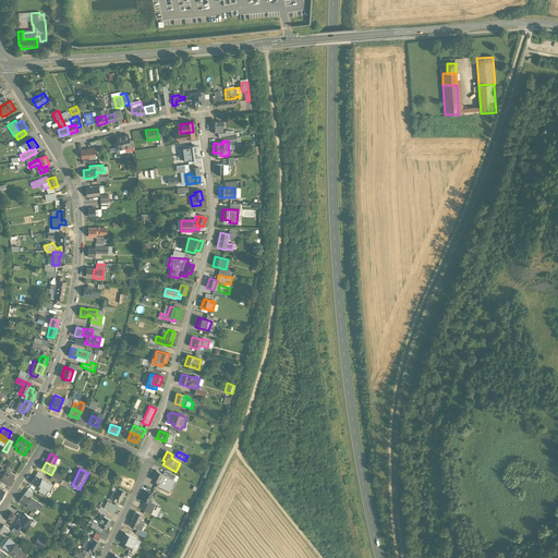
[(10,473),(7,471),(5,471),(3,475),(0,481),(2,482),(9,486),(14,476),(10,473)]
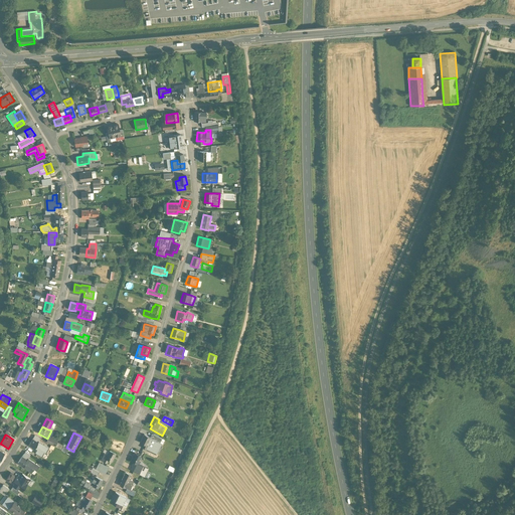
[(162,439),(153,435),(152,437),(151,440),(160,444),(162,439)]
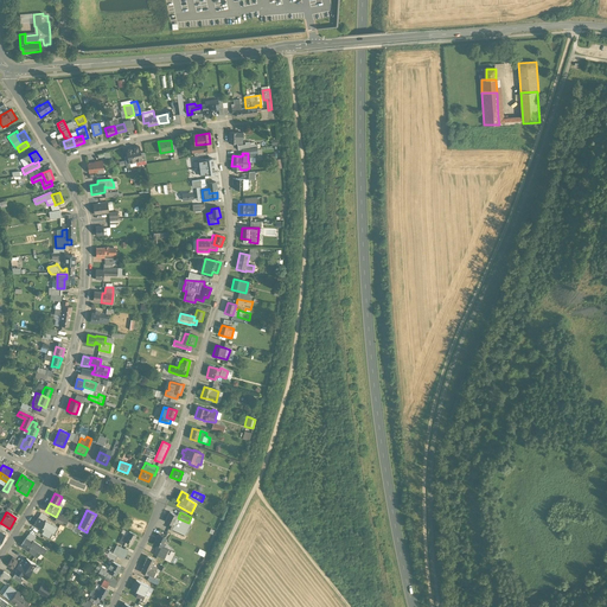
[(177,517),(171,513),(166,522),(170,524),(172,525),(174,522),(177,517)]
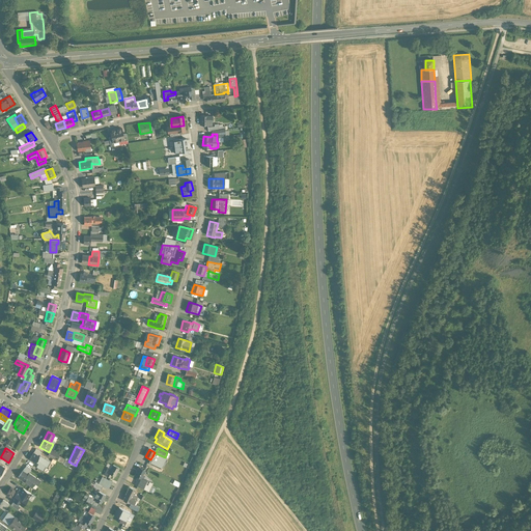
[(53,452),(51,451),(49,454),(48,456),(56,460),(59,455),(53,452)]
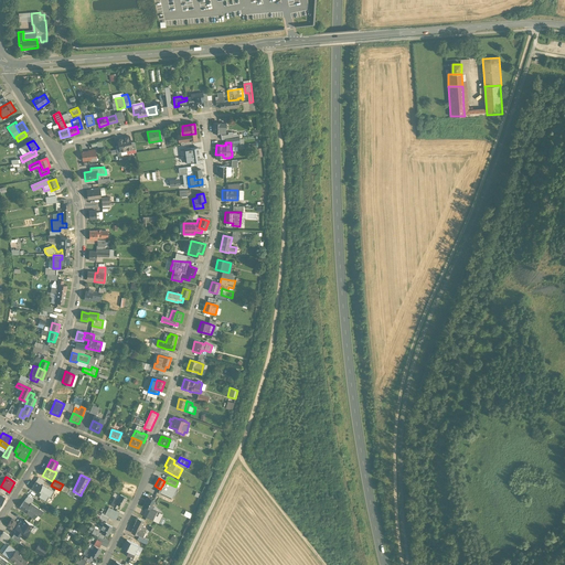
[(158,488),(156,491),(170,498),(176,487),(166,482),(164,481),(162,486),(160,489),(158,488)]
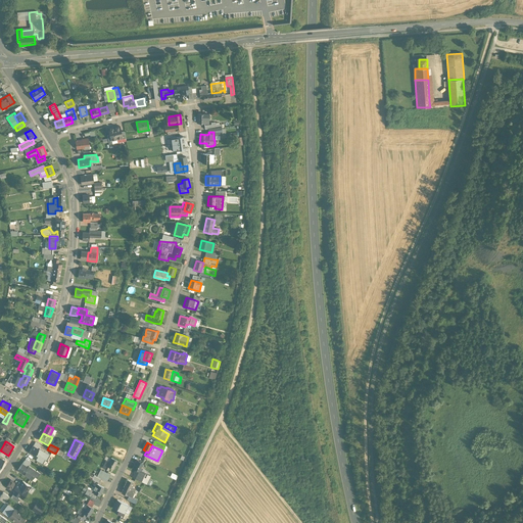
[(39,450),(33,446),(29,454),(35,457),(37,454),(39,450)]
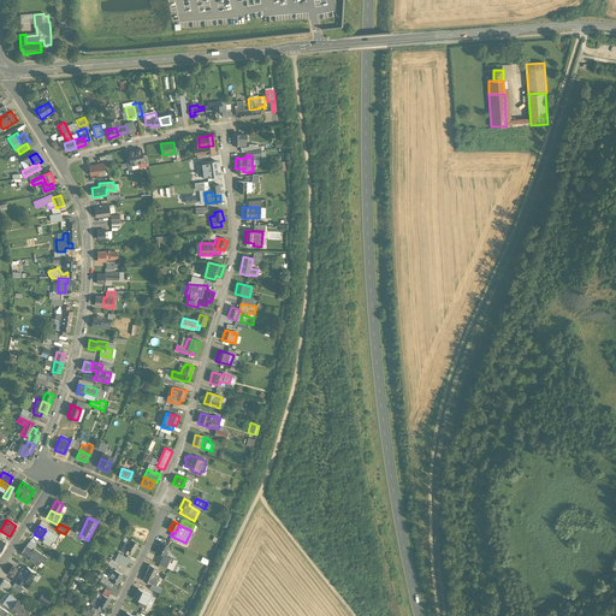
[(129,545),(126,549),(130,551),(134,552),(138,544),(131,540),(129,545)]
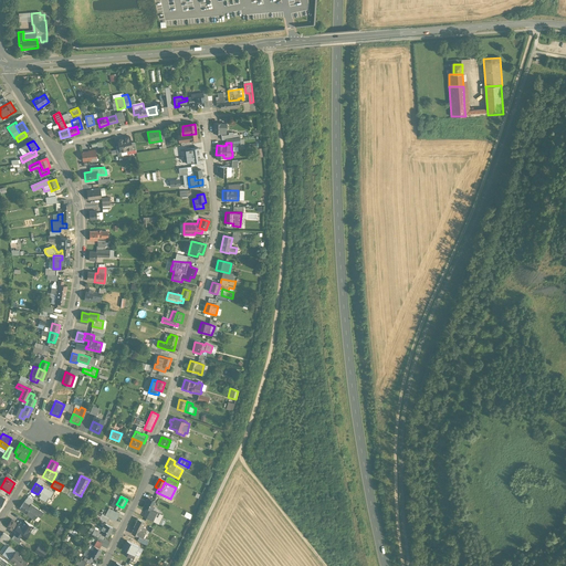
[(155,502),(148,499),(144,507),(147,509),(150,511),(153,506),(155,502)]
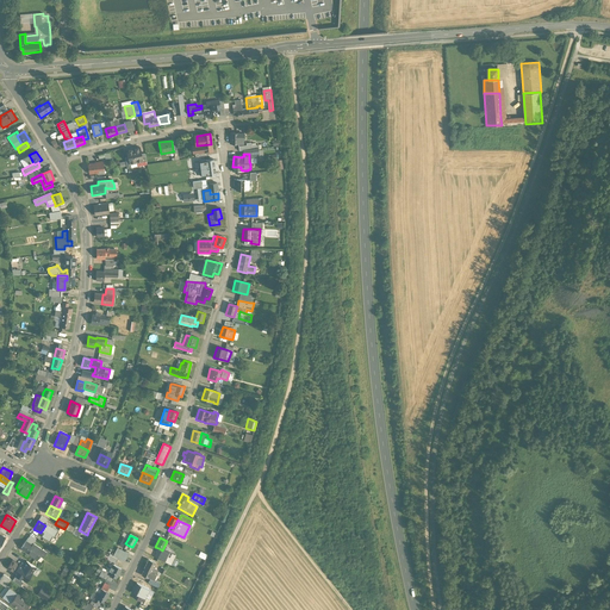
[(32,542),(26,539),(20,548),(22,549),(26,542),(32,546),(32,545),(32,542)]
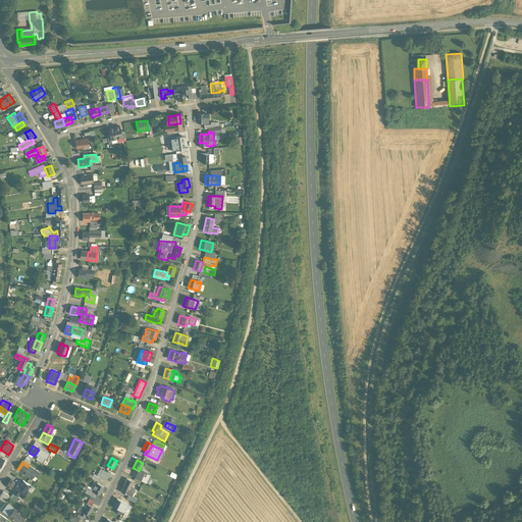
[(22,464),(18,470),(23,473),(25,471),(28,467),(22,464)]
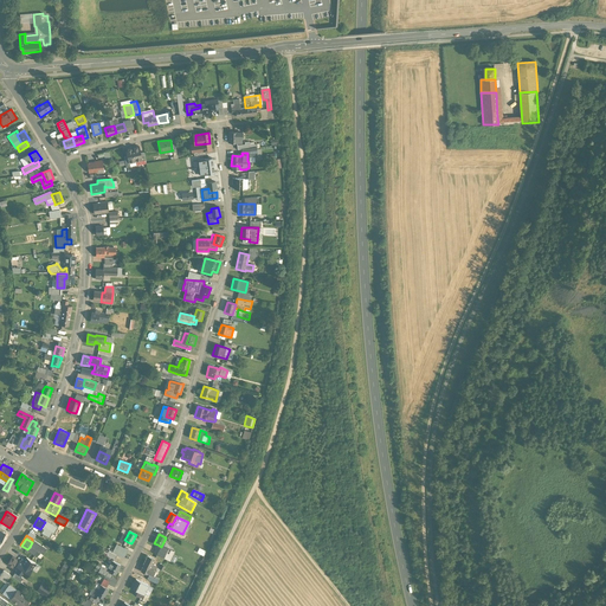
[(43,549),(40,553),(45,555),(51,545),(47,542),(43,549)]
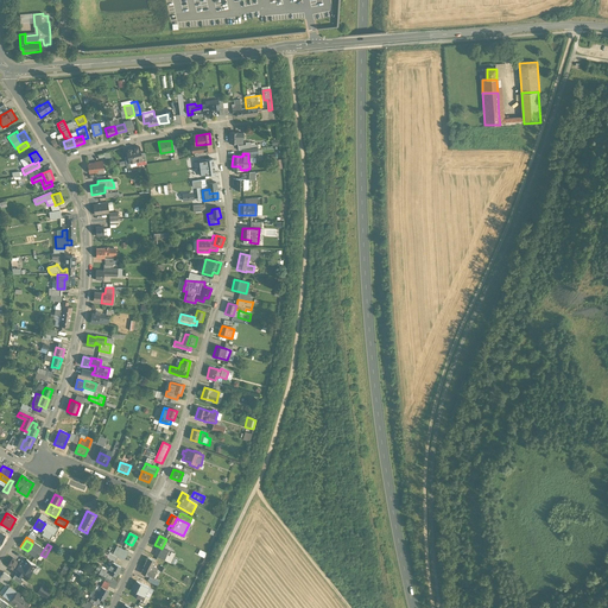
[(164,544),(162,549),(158,546),(156,551),(159,552),(166,556),(169,551),(164,549),(165,545),(164,544)]
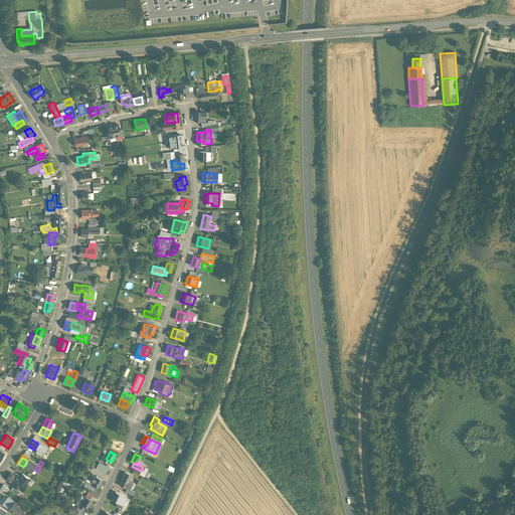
[(105,475),(109,468),(99,463),(96,470),(100,472),(105,475)]
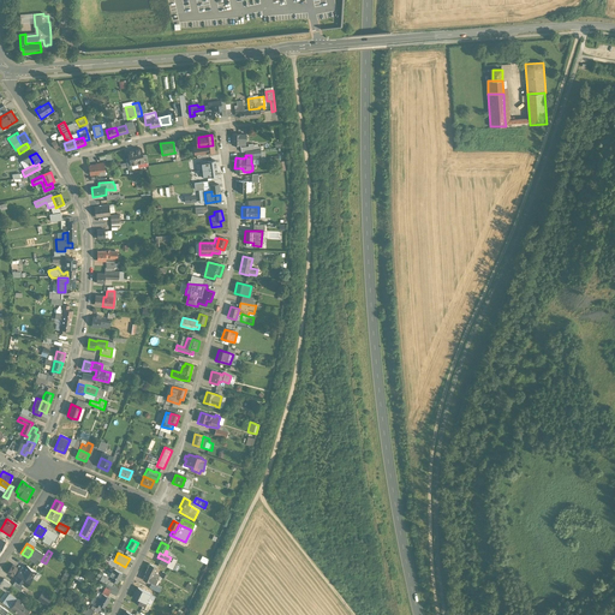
[(30,555),(28,557),(39,566),(41,561),(43,557),(39,554),(35,559),(30,555)]
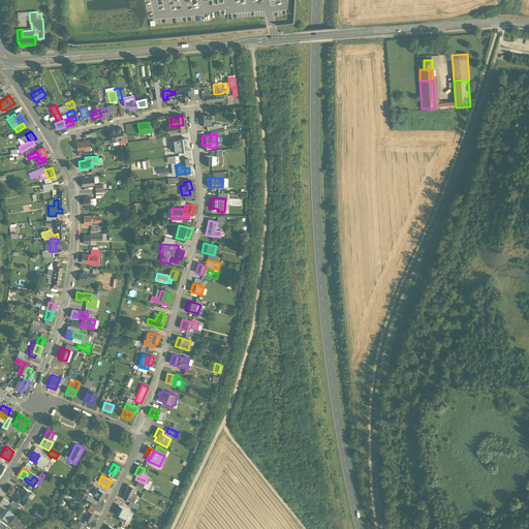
[(145,484),(138,480),(137,483),(136,485),(148,490),(150,486),(145,484)]
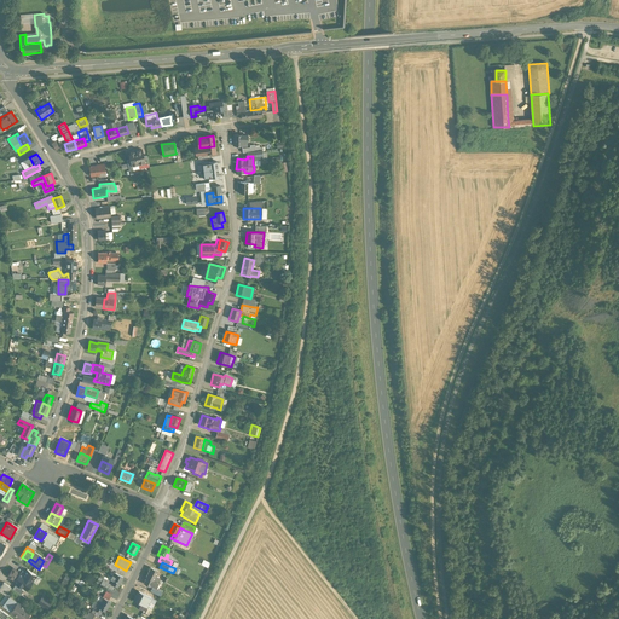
[(158,572),(151,568),(146,577),(146,578),(154,582),(156,577),(158,572)]
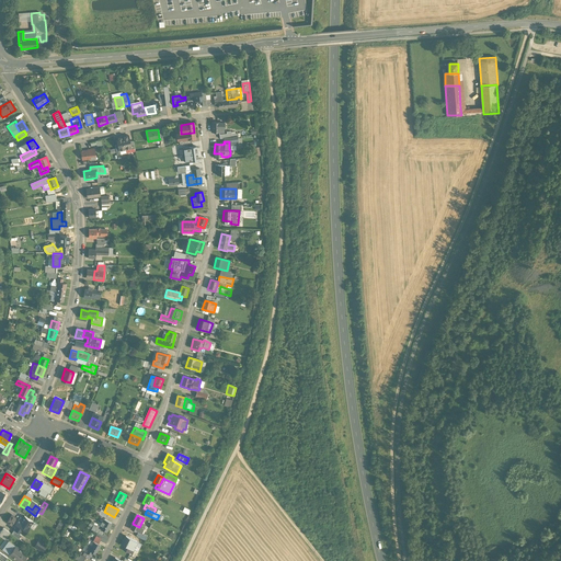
[(23,519),(21,523),(12,516),(7,523),(15,529),(24,536),(33,523),(24,517),(23,519)]
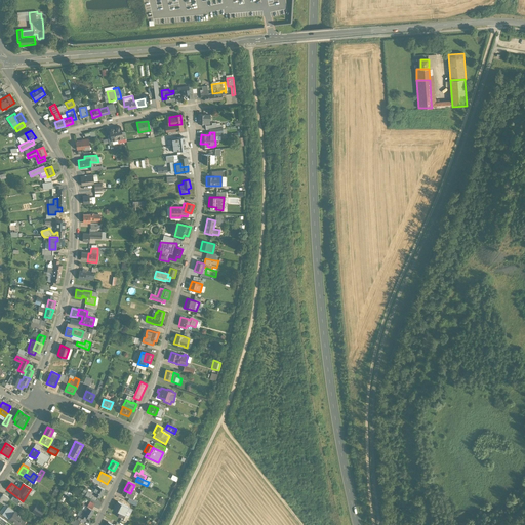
[(105,490),(97,486),(93,493),(88,490),(85,495),(89,497),(92,498),(91,498),(96,501),(98,496),(101,497),(104,491),(105,490)]
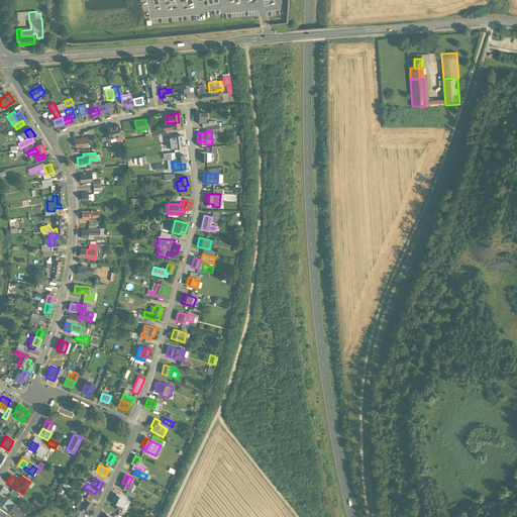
[(130,482),(128,486),(122,483),(120,488),(125,490),(126,490),(127,490),(130,492),(132,488),(131,487),(133,483),(130,482)]
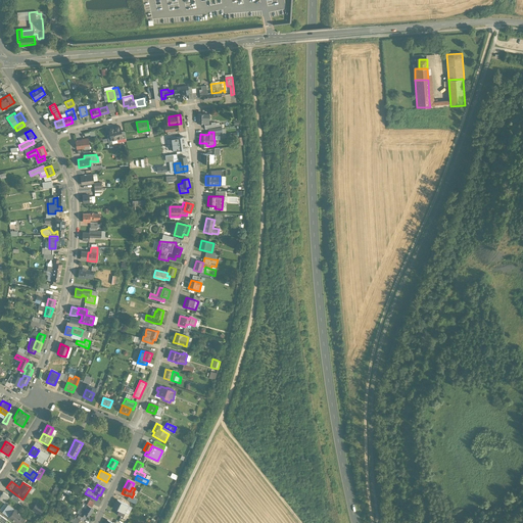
[(11,498),(10,498),(4,493),(2,496),(0,498),(7,504),(11,498)]
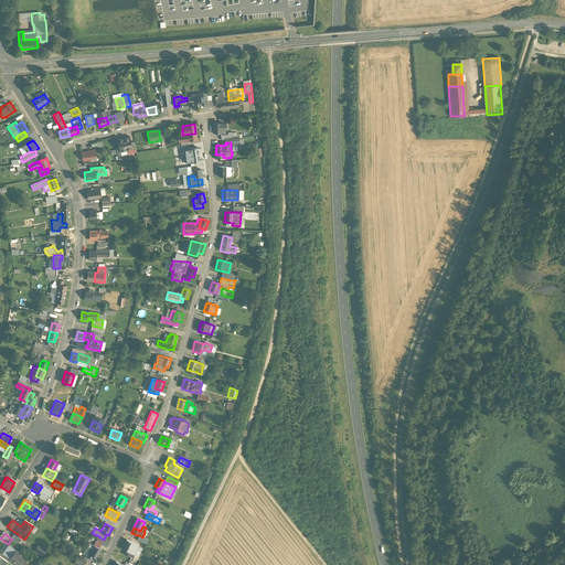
[(142,537),(139,535),(138,539),(137,540),(146,545),(148,540),(142,537)]
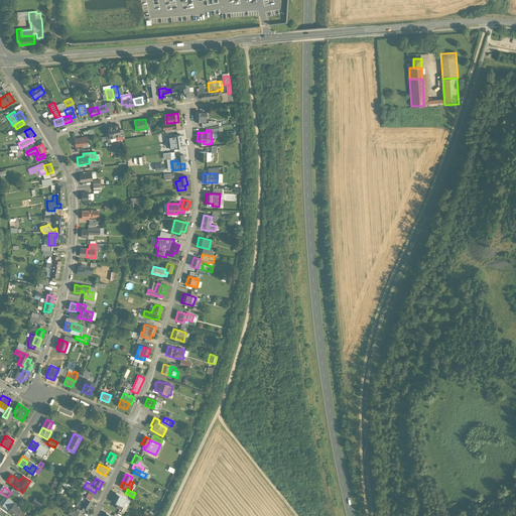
[(116,493),(112,501),(115,503),(118,504),(120,501),(122,497),(116,493)]
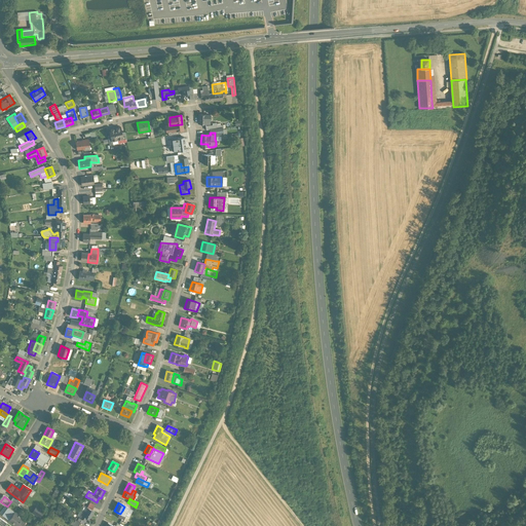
[(35,506),(32,513),(41,518),(44,512),(35,506)]
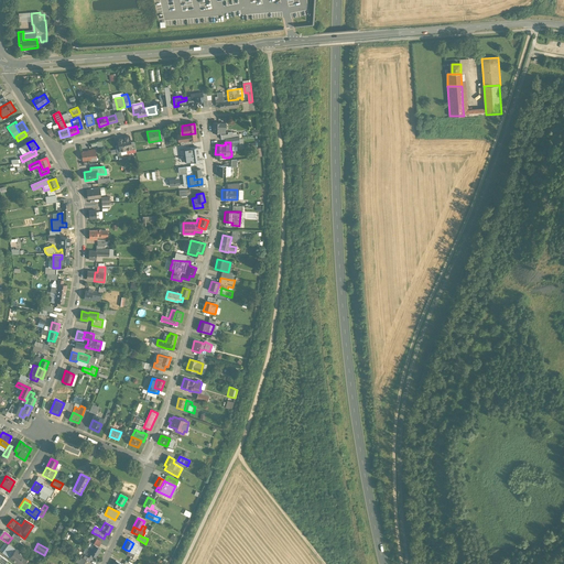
[(2,553),(10,559),(15,550),(8,544),(2,553)]
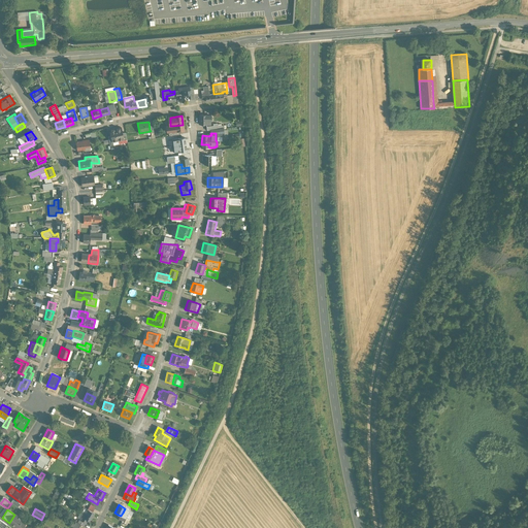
[(86,515),(85,518),(88,520),(90,521),(94,514),(89,509),(86,515)]
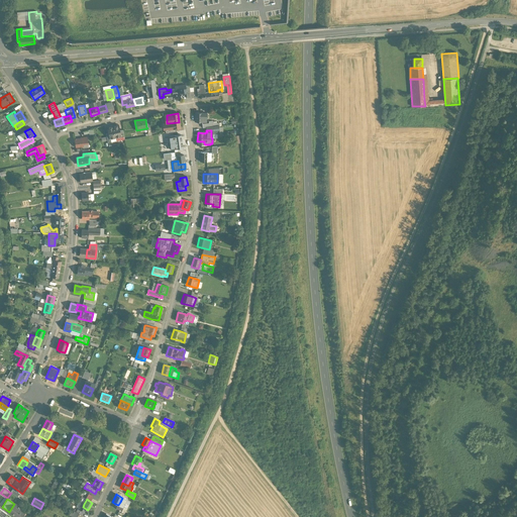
[(14,504),(9,512),(15,516),(21,516),(26,512),(14,504)]
